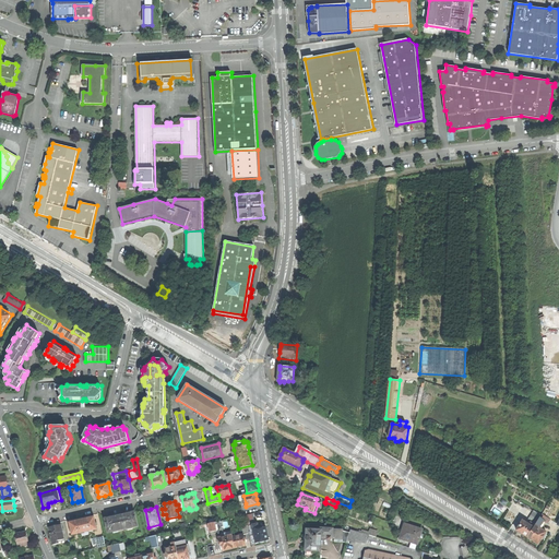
[(227,511),(228,519),(239,516),(237,509),(227,511)]
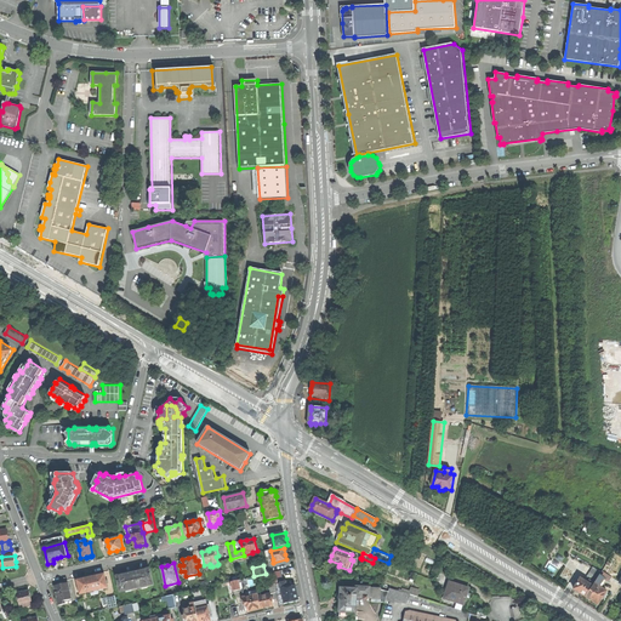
[(587,577),(590,580),(594,584),(600,575),(602,573),(593,567),(587,577)]
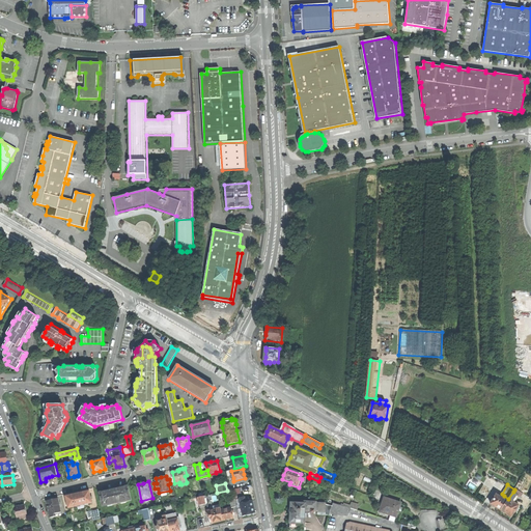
[(127,501),(131,500),(128,486),(122,487),(117,488),(114,490),(117,503),(121,502),(127,501)]
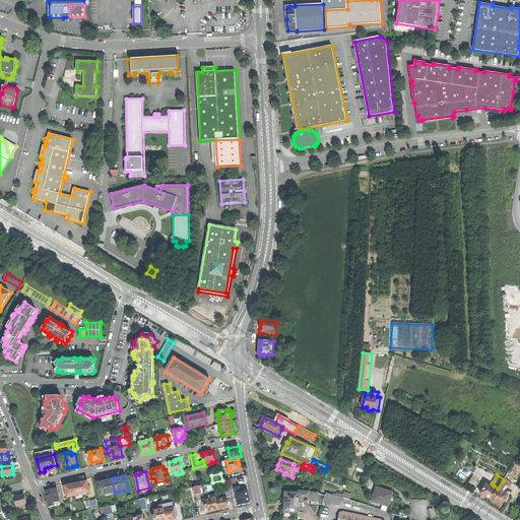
[(229,479),(230,486),(233,486),(237,485),(236,477),(229,479)]
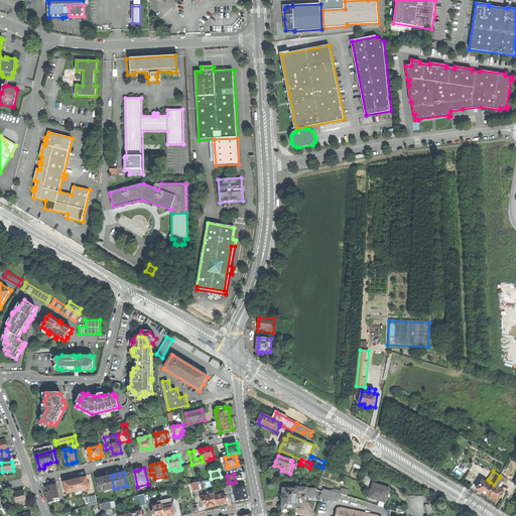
[(109,490),(114,489),(111,476),(107,477),(103,478),(98,479),(101,492),(105,491),(109,490)]
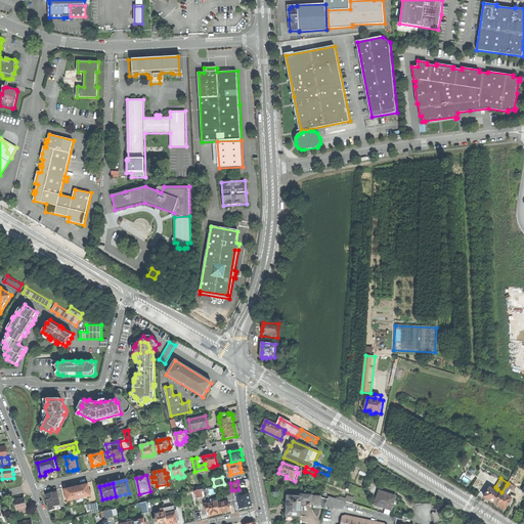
[(83,486),(78,487),(81,500),(85,499),(85,497),(92,495),(90,484),(83,486)]
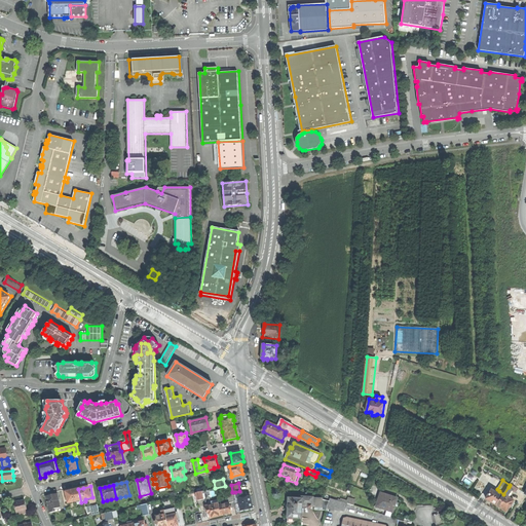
[(515,491),(509,487),(503,494),(511,498),(515,491)]
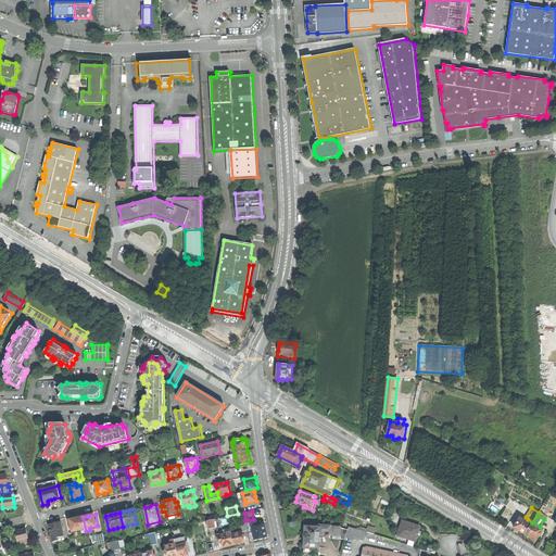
[(81,532),(86,531),(83,517),(76,518),(71,519),(72,523),(70,523),(71,529),(73,528),(74,531),(81,530),(81,532)]
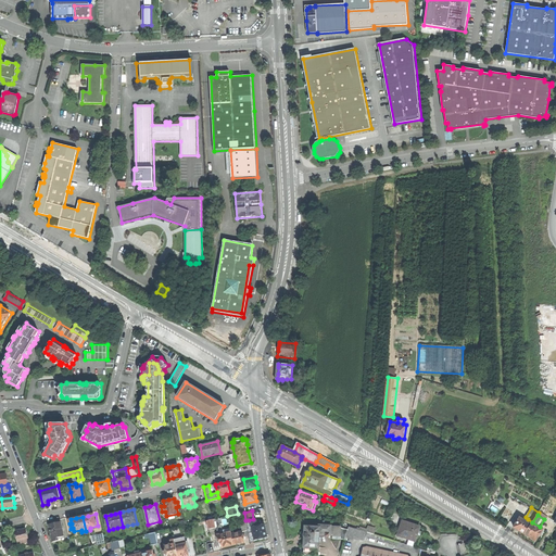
[(519,531),(525,534),(532,522),(528,519),(527,521),(520,517),(519,519),(518,518),(515,522),(516,523),(514,528),(519,531)]
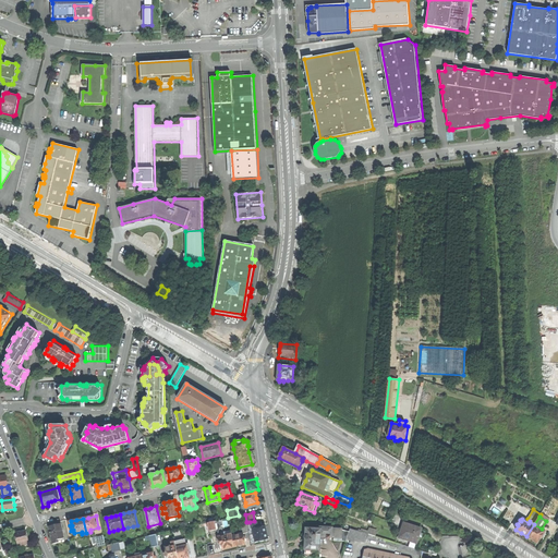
[(208,522),(209,531),(217,529),(216,523),(219,522),(219,520),(208,522)]
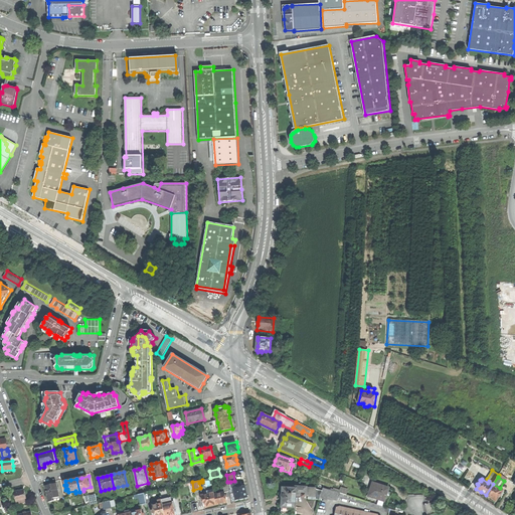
[(51,484),(45,486),(49,502),(54,500),(54,498),(60,496),(56,483),(51,484)]
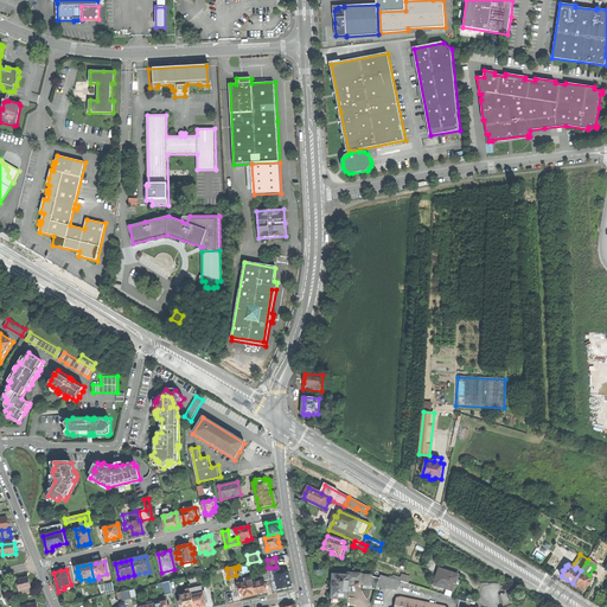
[(278,582),(279,590),(292,587),(291,580),(289,573),(282,574),(281,569),(274,570),(278,582)]
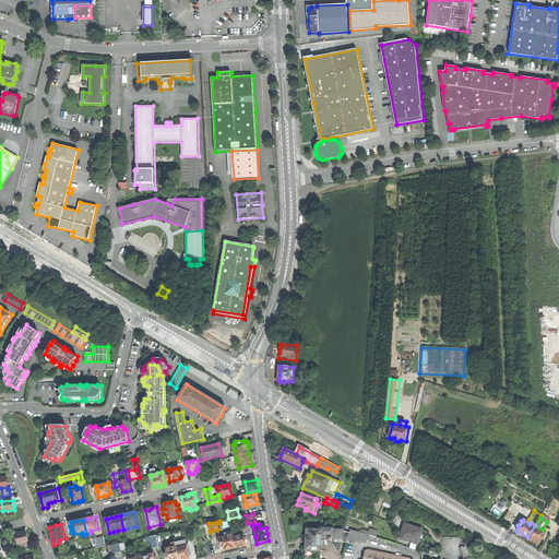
[(415,544),(417,545),(419,538),(423,530),(404,524),(400,539),(415,544)]
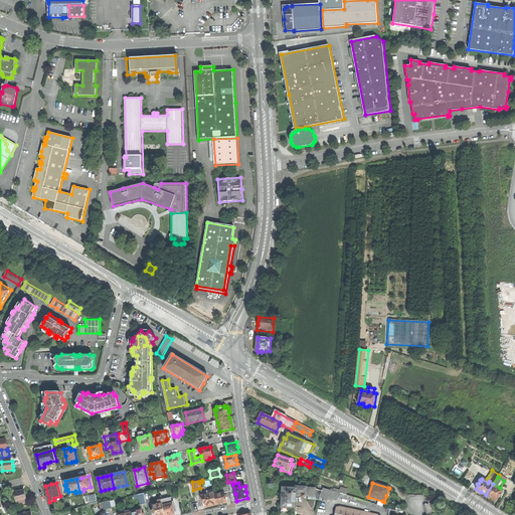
[(493,484),(486,495),(491,498),(497,501),(500,497),(502,494),(504,490),(500,488),(493,484)]
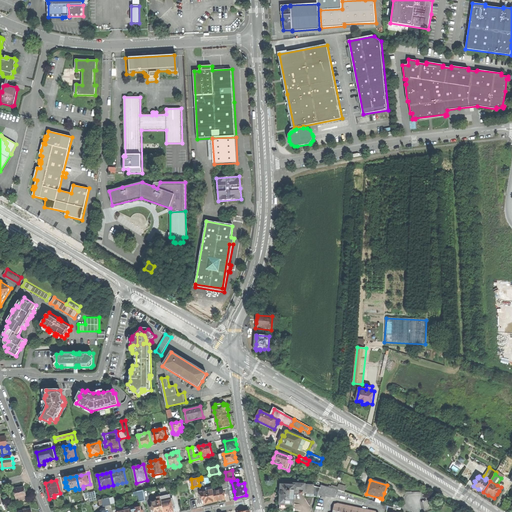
[(294,492),(305,492),(305,486),(305,485),(294,484),(294,486),(287,486),(287,487),(282,486),(281,492),(281,496),(281,504),(294,505),(294,492)]
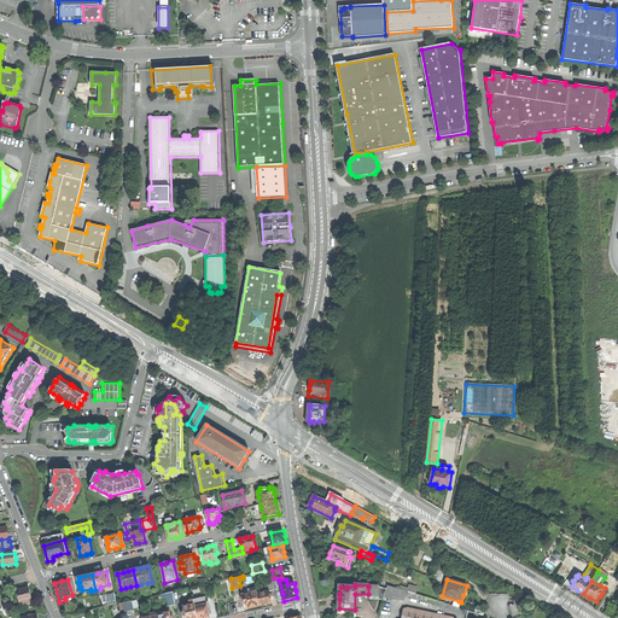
[(385,599),(391,601),(395,588),(389,586),(388,589),(385,599)]
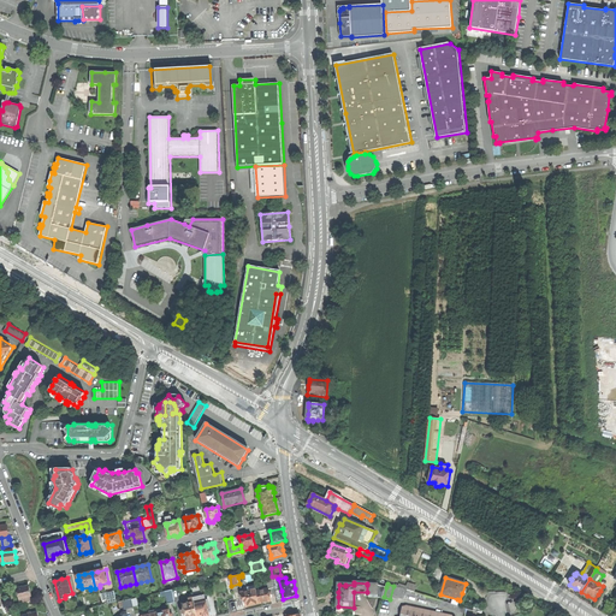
[(378,585),(367,585),(367,592),(367,594),(377,594),(377,598),(383,599),(384,597),(386,587),(378,586),(378,585)]
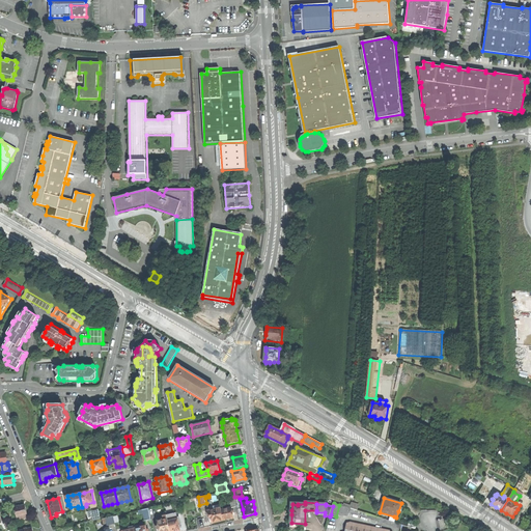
[(15,508),(17,518),(19,518),(27,515),(28,514),(27,510),(25,505),(15,508)]
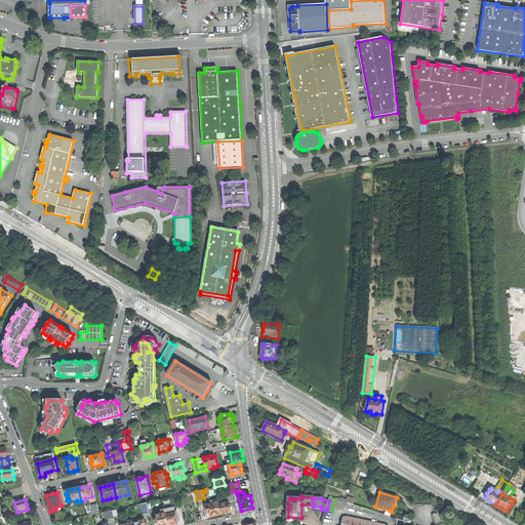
[(215,516),(221,515),(219,505),(218,501),(212,503),(205,506),(207,513),(208,512),(210,518),(215,516)]
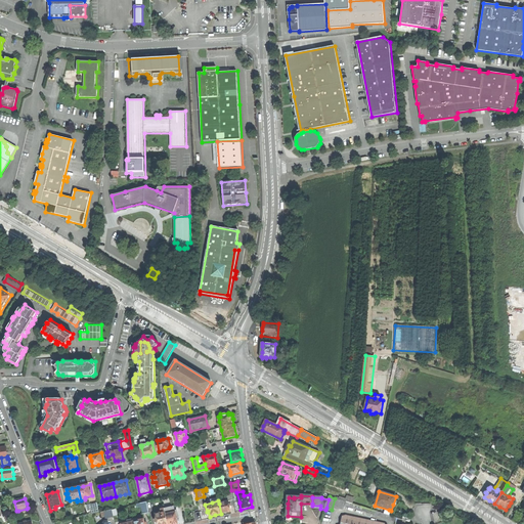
[(143,514),(149,512),(146,501),(140,504),(143,514)]
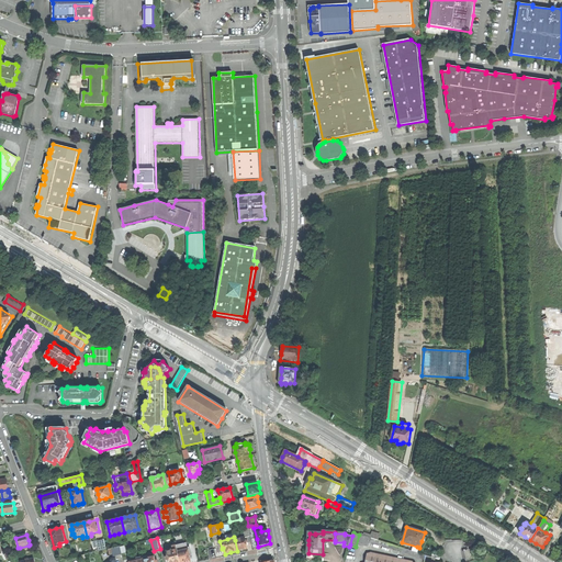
[(248,549),(245,538),(235,540),(237,551),(242,550),(248,549)]
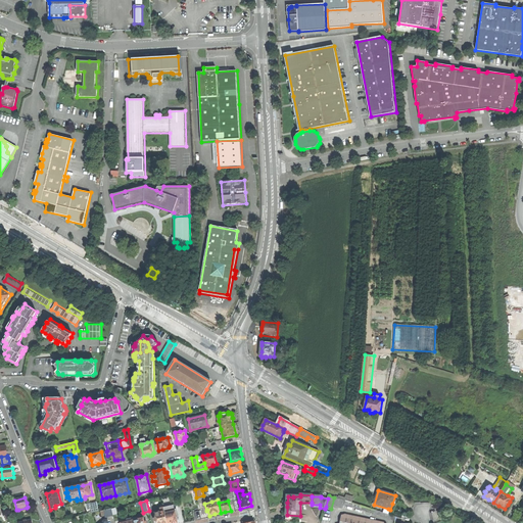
[(92,513),(99,511),(97,502),(90,504),(92,513)]
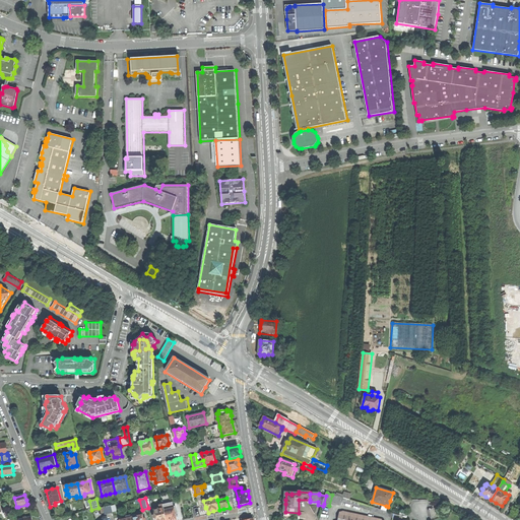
[(106,514),(113,512),(112,505),(104,507),(105,512),(106,514)]
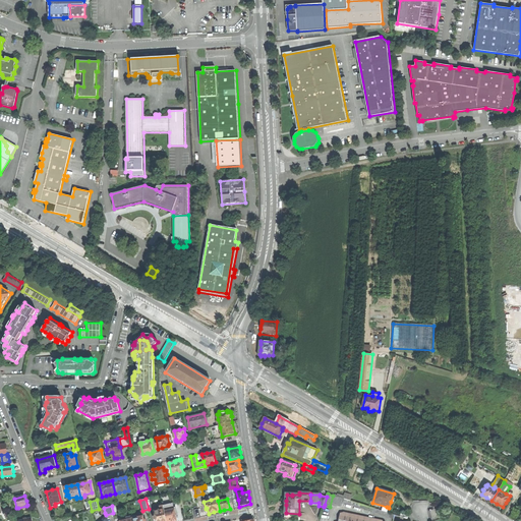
[(167,520),(164,508),(164,506),(160,507),(160,510),(155,511),(156,516),(154,517),(154,520),(157,520),(156,520),(167,520)]
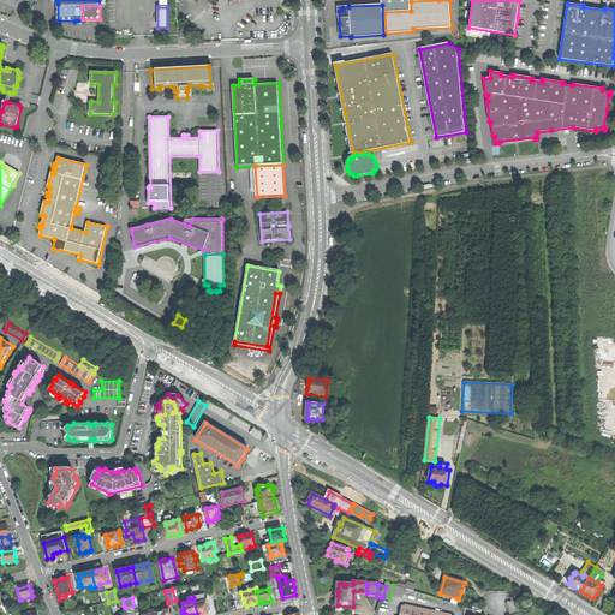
[(197,599),(193,599),(197,614),(208,614),(209,614),(208,608),(210,608),(209,603),(207,604),(207,601),(198,603),(197,599)]
